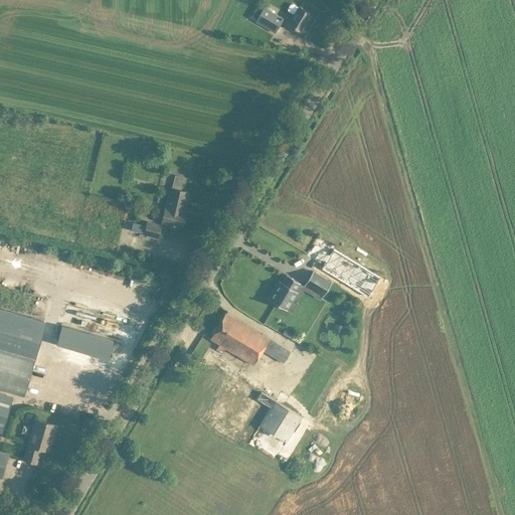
[(255,21),(254,21),(275,32),(283,19),(271,12),(273,9),(267,5),(266,8),(264,6),(263,7),(258,4),(249,17),(255,21)]
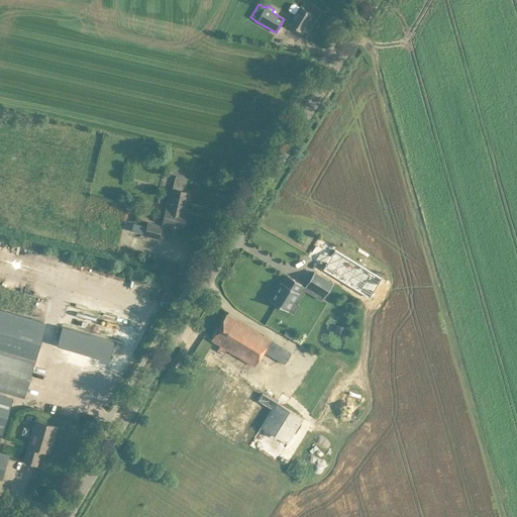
[(293,14),(289,23),(303,32),(307,25),(305,24),(311,14),(294,4),(291,5),(288,10),(289,12),(293,14)]
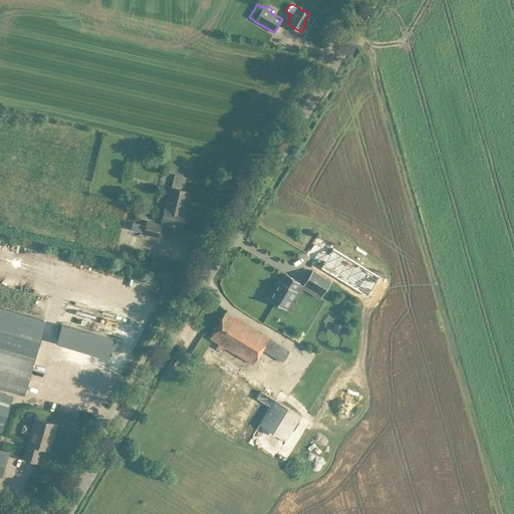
[(165,208),(164,212),(162,221),(182,226),(185,212),(184,212),(189,192),(170,188),(165,208)]
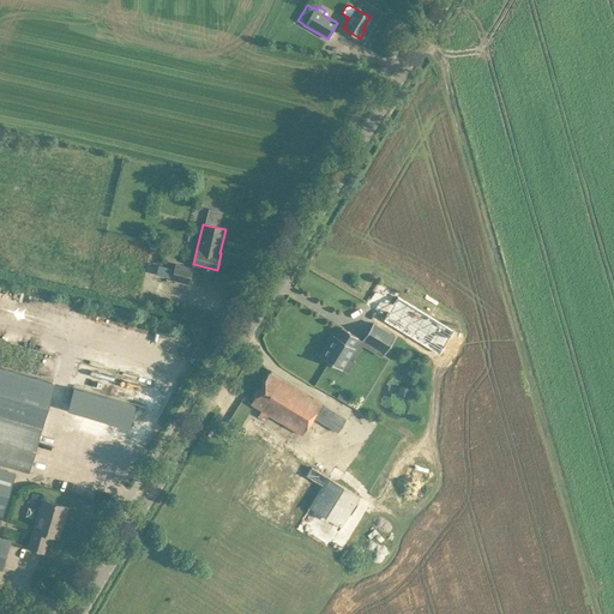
[(150,252),(102,241),(91,289),(139,300),(150,252)]
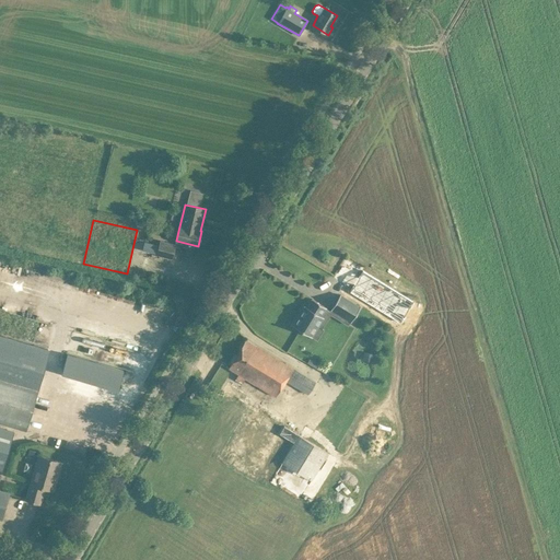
[(160,244),(156,255),(172,258),(175,245),(160,242),(160,244)]
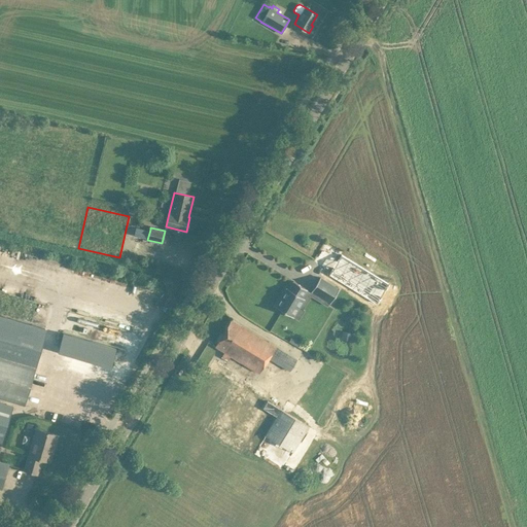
[(341,254),(328,275),(376,304),(388,283),(341,254)]
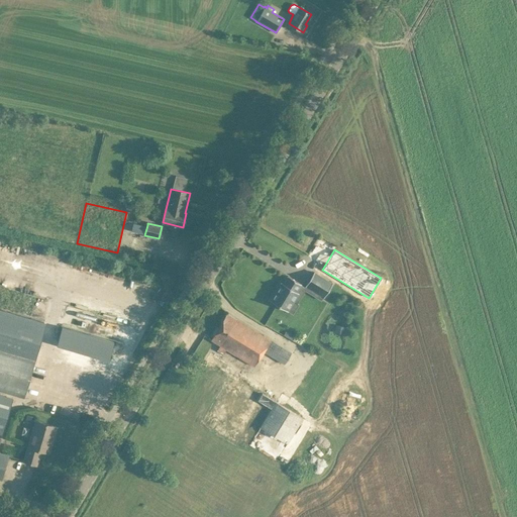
[(314,272),(309,280),(305,286),(324,297),(332,284),(314,272)]
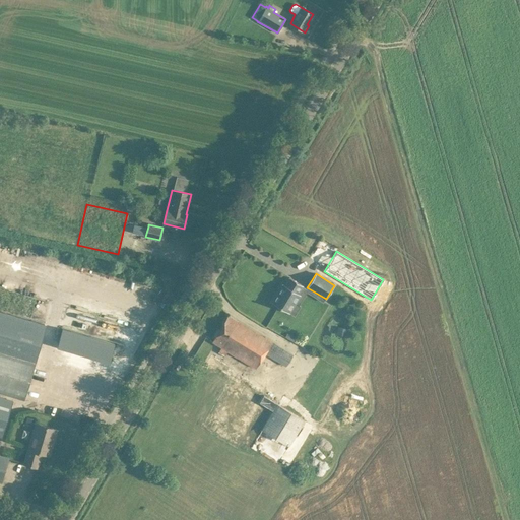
[(289,277),(284,285),(282,284),(271,303),(285,311),(290,303),(295,305),(301,295),(298,294),(303,285),(289,277)]
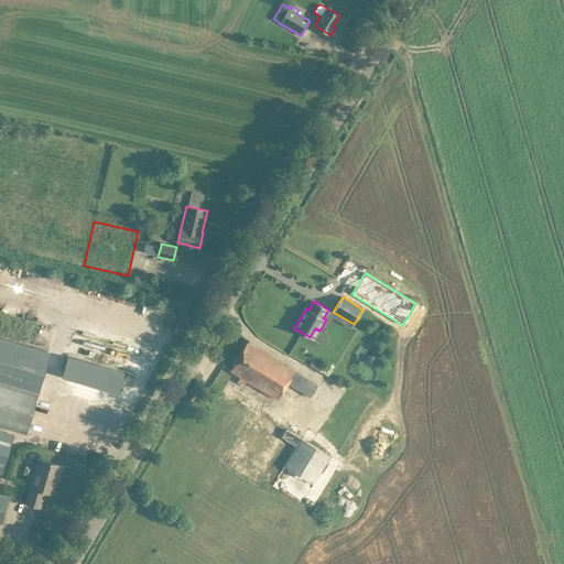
[(0,424),(24,432),(36,392),(39,392),(51,351),(0,336),(0,424)]
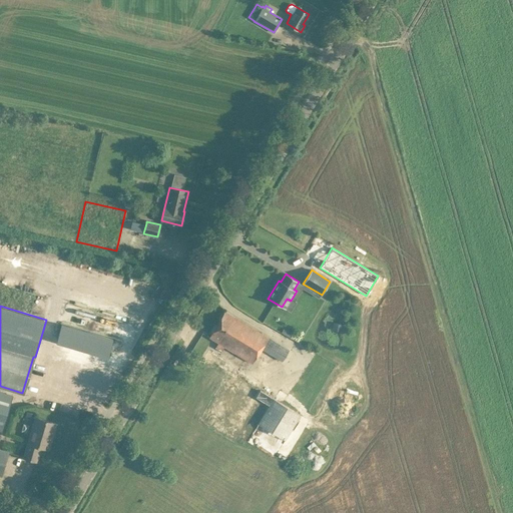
[(224,312),(209,337),(219,343),(223,336),(257,356),(268,338),(224,312)]
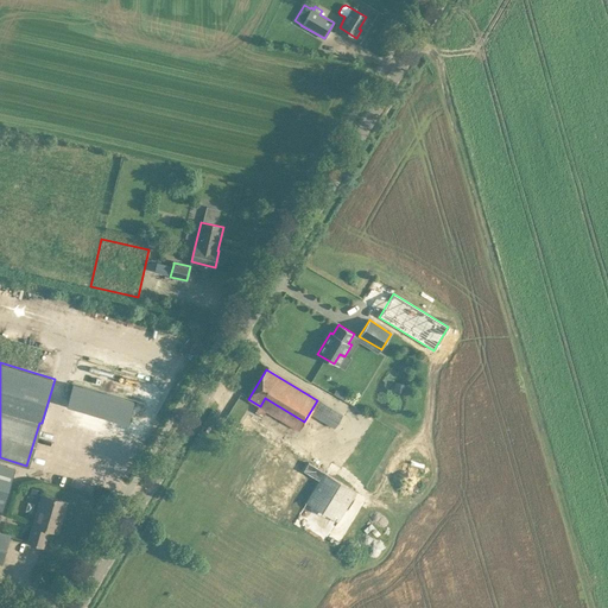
[(342,415),(321,401),(312,415),(334,428),(342,415)]
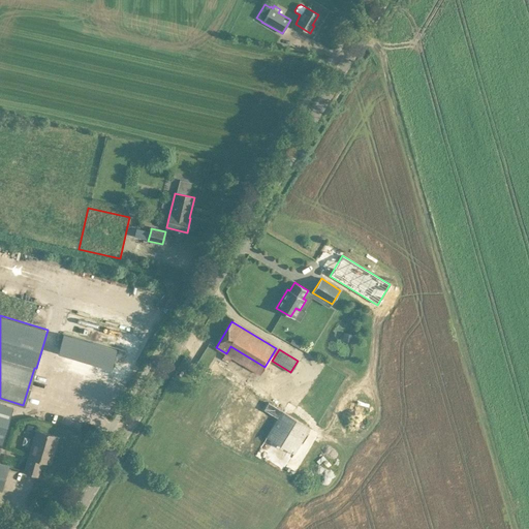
[(0,444),(2,445),(12,410),(13,408),(0,403),(0,444)]
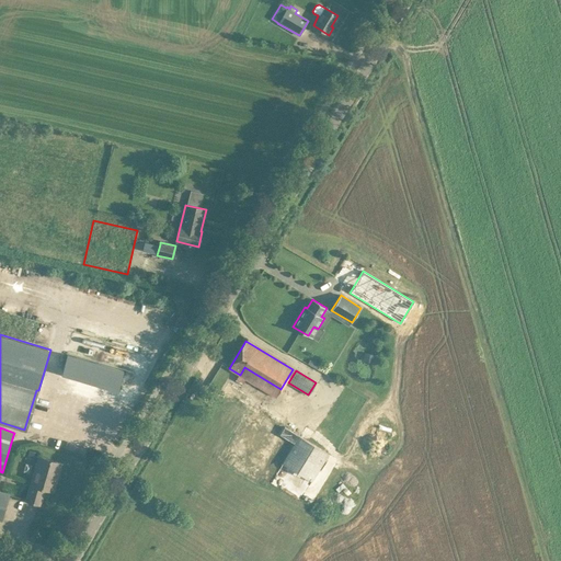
[(38,456),(29,490),(25,501),(41,505),(45,489),(54,492),(61,464),(38,456)]
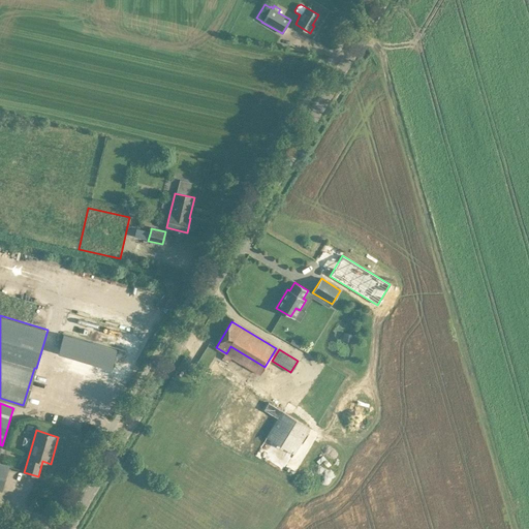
[(0,491),(1,491),(8,466),(0,463),(0,450),(1,449),(0,448),(0,491)]
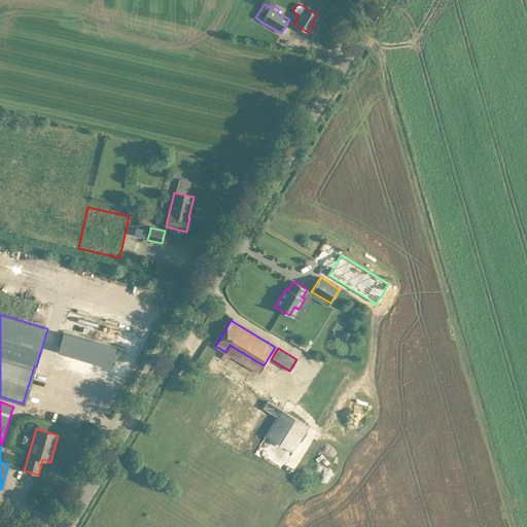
[(205,526),(188,517),(181,526),(205,526)]
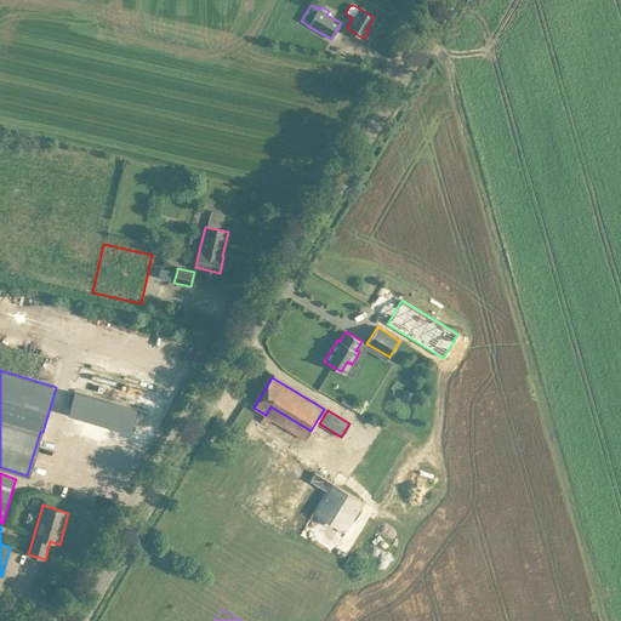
[(184,610),(177,620),(203,620),(184,610)]
